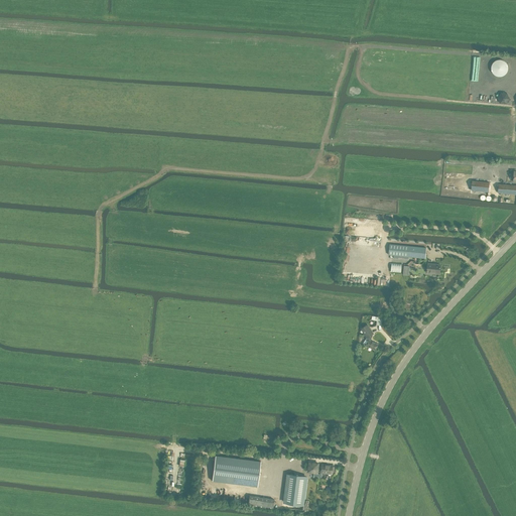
[(508,71),(508,69),(508,66),(506,63),(505,61),(502,60),(500,59),(497,60),(495,61),(493,63),(492,66),(491,69),(492,71),(493,74),(495,75),(497,77),(500,77),(502,77),(505,75),(506,74),(508,71)]
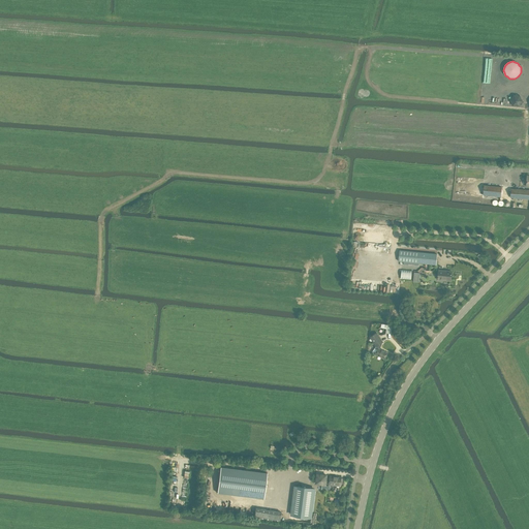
[(501,197),(502,187),(485,185),(484,195),(501,197)]
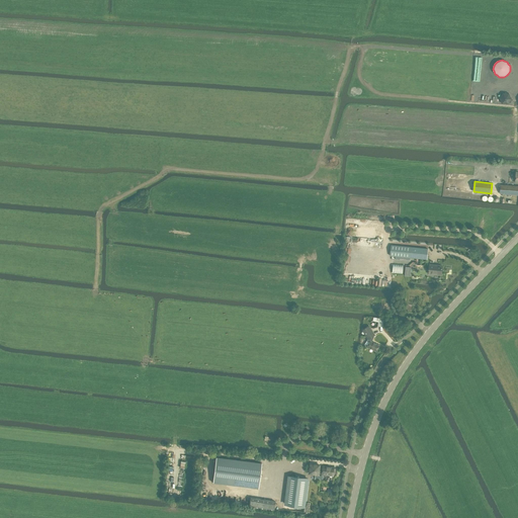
[(517,195),(517,186),(501,185),(500,194),(517,195)]
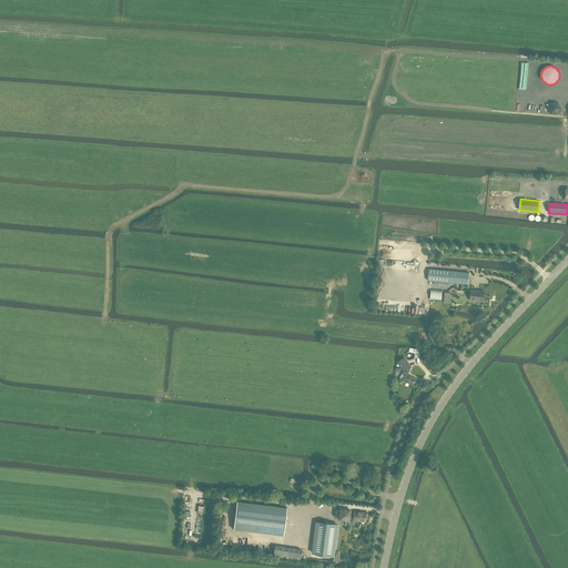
[(429,269),(428,281),(434,282),(434,285),(449,287),(449,283),(456,284),(456,286),(458,286),(458,284),(468,285),(469,273),(429,269)]
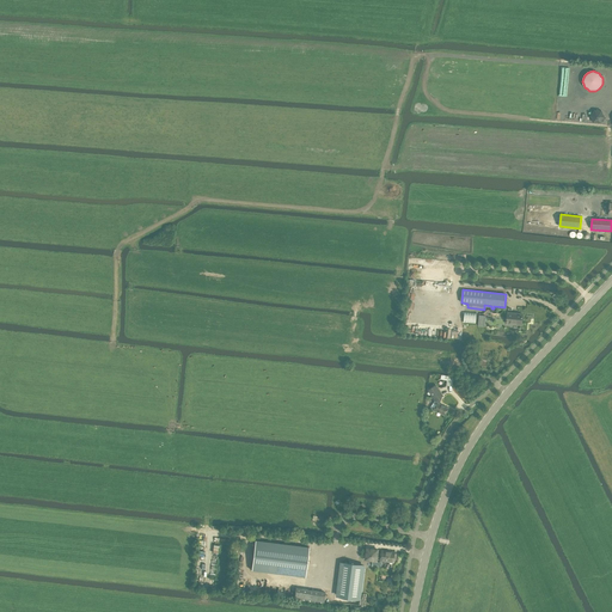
[(476,313),(465,312),(464,323),(465,323),(472,324),(475,324),(476,313)]
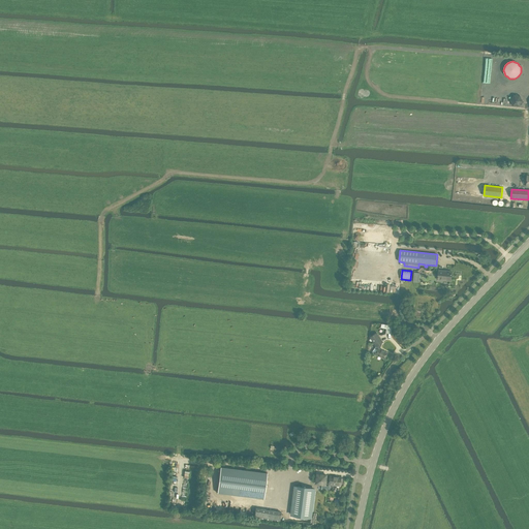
[(450,281),(452,271),(439,270),(438,280),(450,281)]
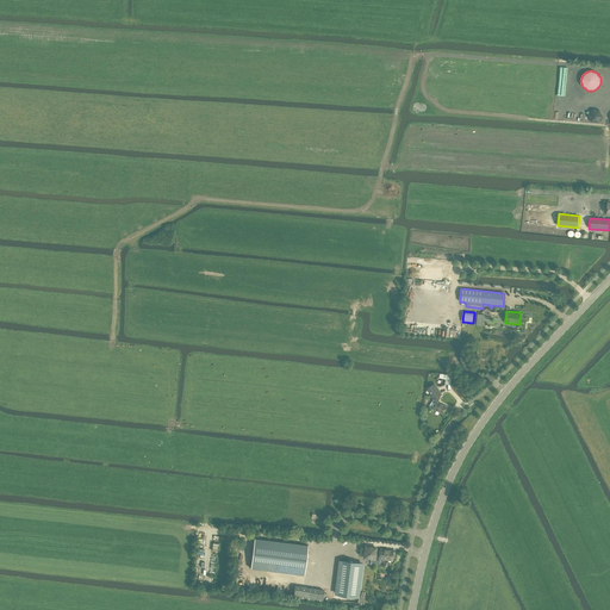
[(443,414),(447,408),(437,403),(441,397),(440,397),(442,394),(435,384),(427,390),(434,400),(430,408),(433,408),(433,409),(443,414)]
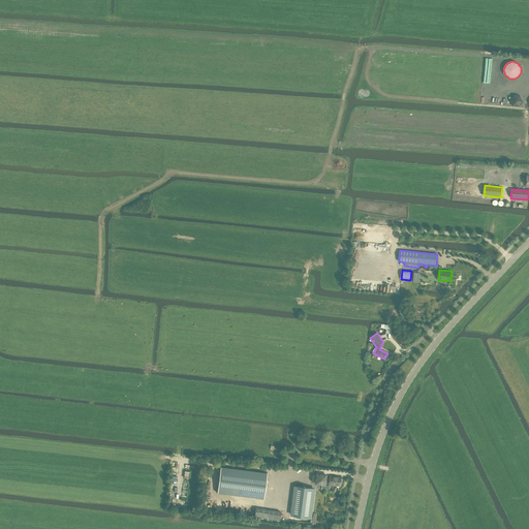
[(220,467),(217,493),(263,499),(267,473),(220,467)]
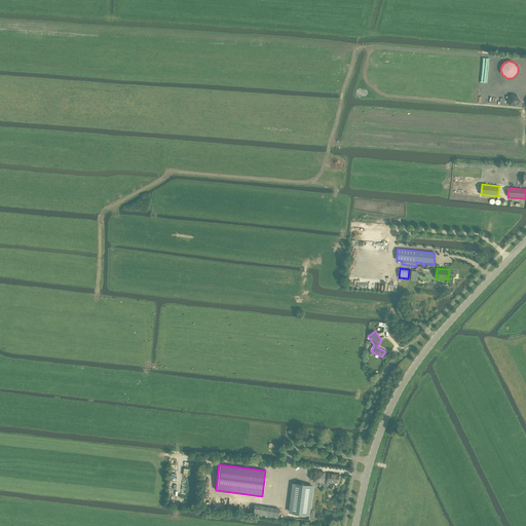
[(324,480),(327,480),(328,476),(325,475),(325,473),(315,472),(314,481),(324,482),(324,480)]
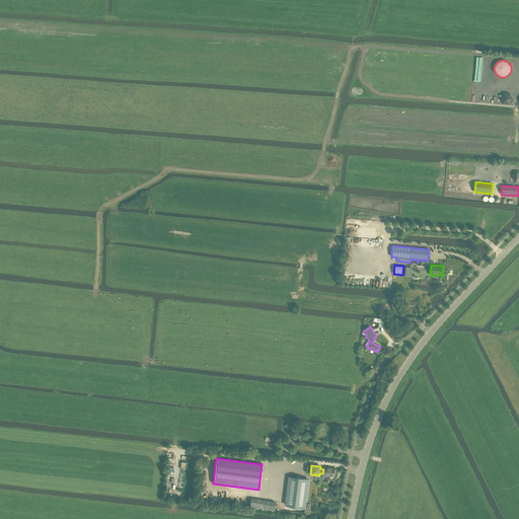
[(335,477),(336,468),(323,467),(323,469),(322,473),(322,476),(335,477)]
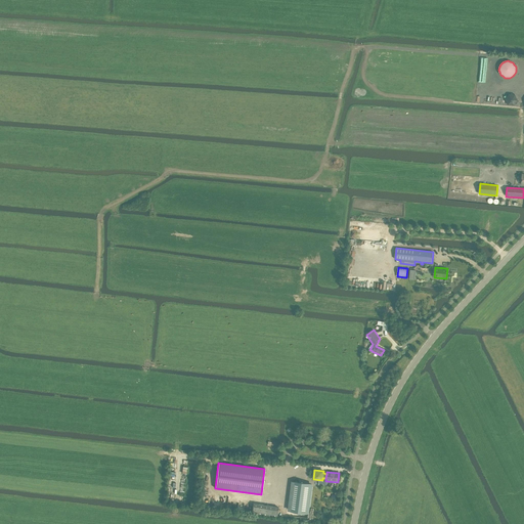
[(293,482),(289,510),(308,513),(311,484),(293,482)]
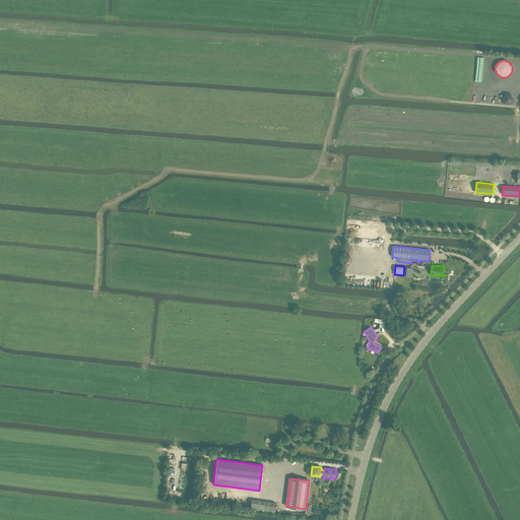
[(275,514),(276,504),(252,500),(250,510),(275,514)]
